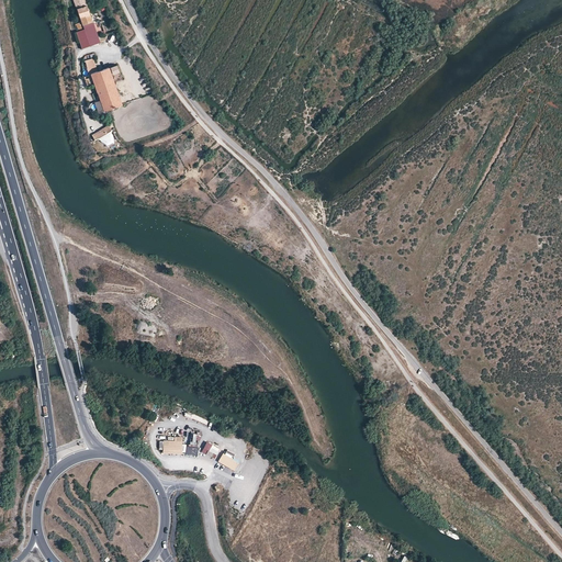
[(83,25),(93,22),(85,0),(82,0),(76,2),(82,22),(77,24),(79,31),(85,29),(83,25)]
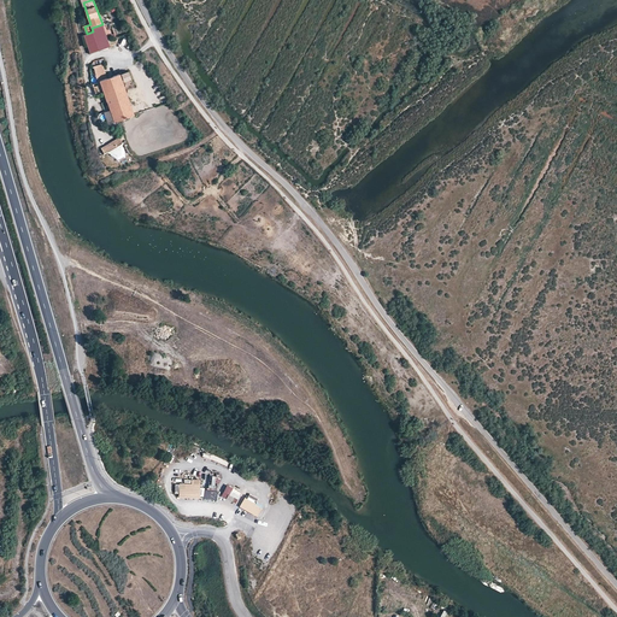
[(109,107),(115,122),(141,113),(139,106),(133,109),(119,74),(107,78),(105,72),(99,74),(100,80),(99,81),(106,101),(103,103),(104,109),(109,107)]
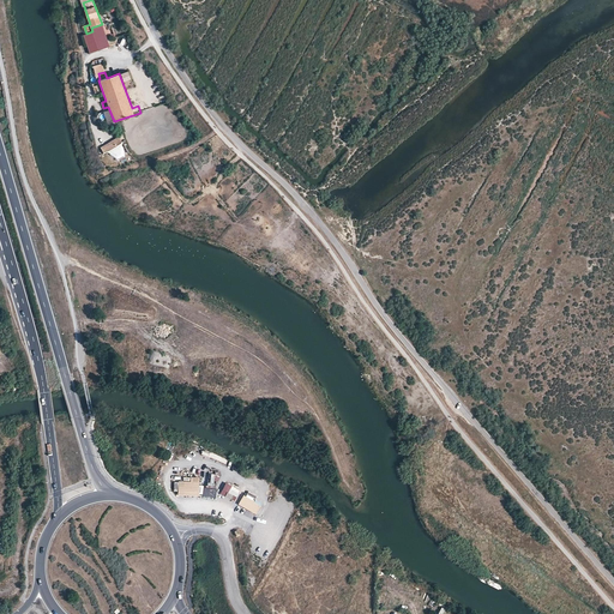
[(104,156),(122,148),(119,138),(101,146),(104,156)]
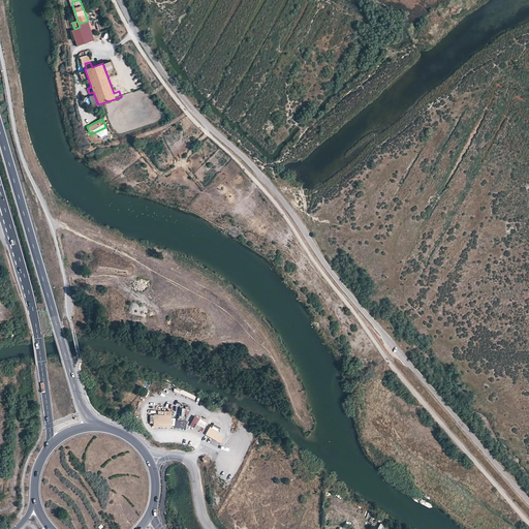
[(164,415),(154,415),(154,427),(172,428),(173,411),(164,411),(164,415)]
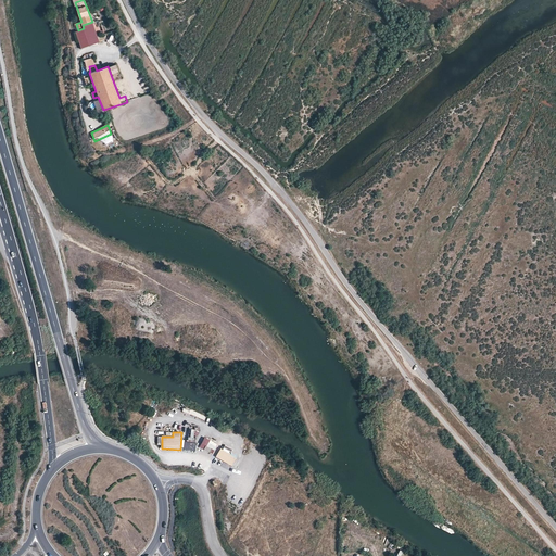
[(205,437),(200,446),(204,450),(210,440),(205,437)]
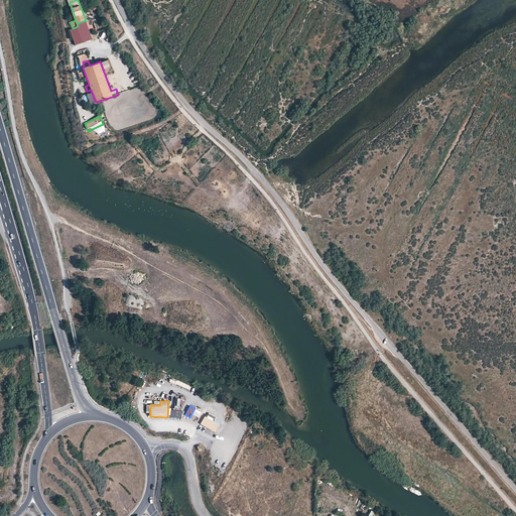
[(190,418),(199,421),(202,411),(195,409),(190,418)]
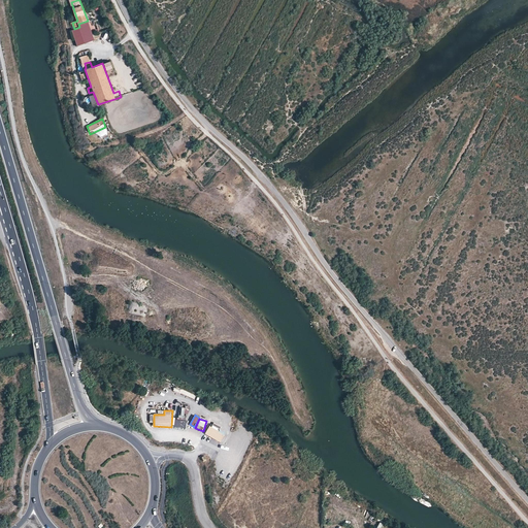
[(225,435),(210,427),(205,434),(221,442),(225,435)]
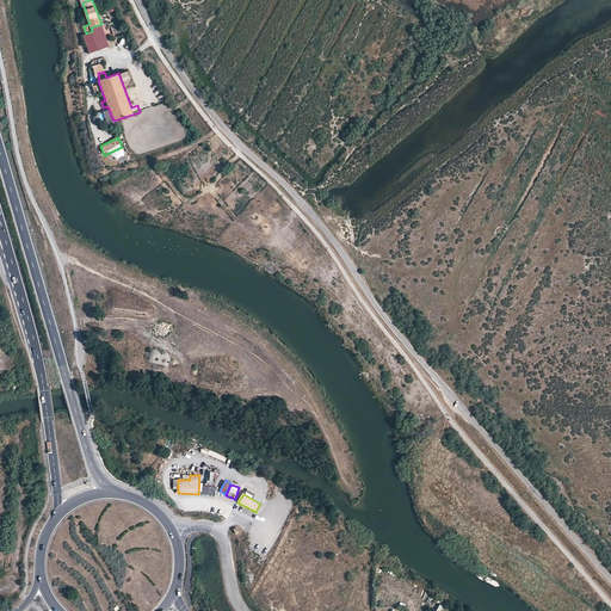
[(322,520),(316,516),(313,520),(319,525),(322,520)]
